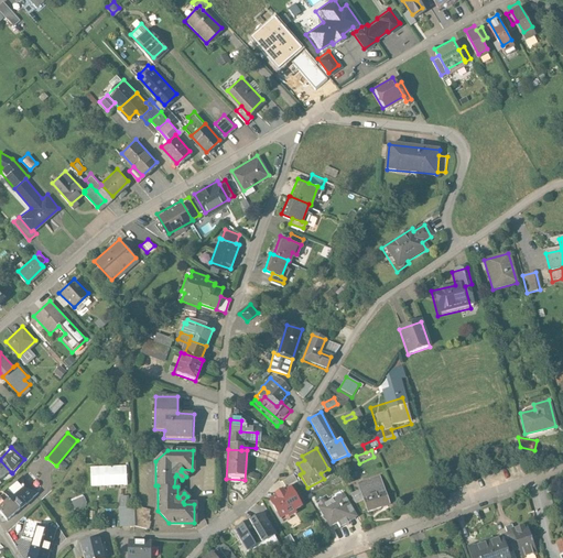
[(0,480),(11,472),(0,460),(0,480)]
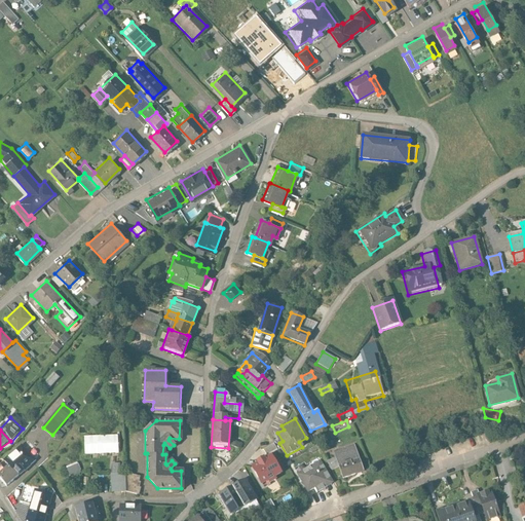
[(119,435),(86,437),(87,456),(120,454),(119,435)]
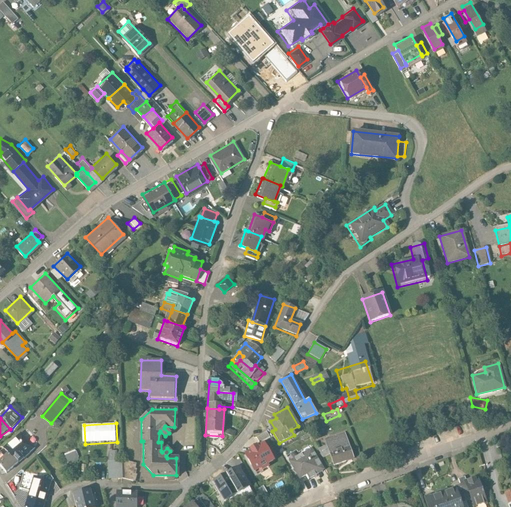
[(24,460),(36,449),(20,432),(4,447),(10,454),(14,458),(17,456),(21,456),(24,460)]
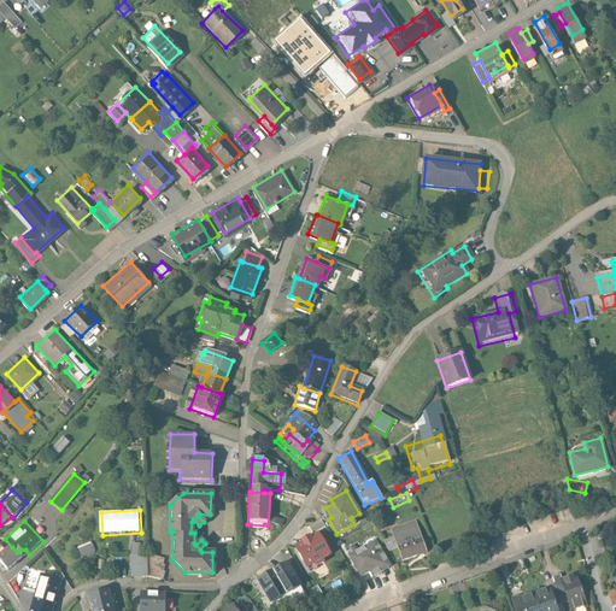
[(397,546),(402,559),(424,551),(414,521),(391,529),(393,536),(397,546)]
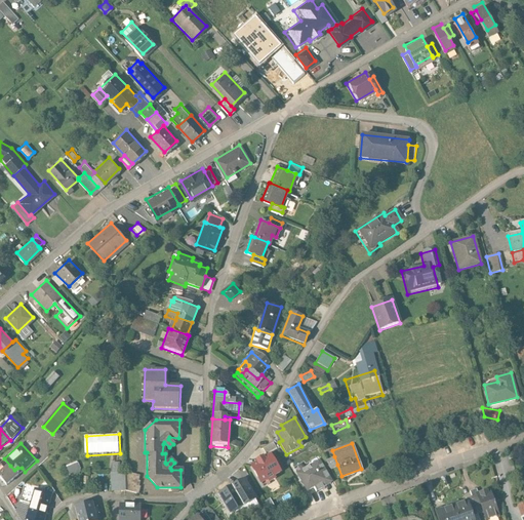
[(279,471),(270,454),(264,457),(263,456),(255,461),(256,462),(251,466),(260,482),(267,478),(268,481),(275,477),(273,475),(279,471)]
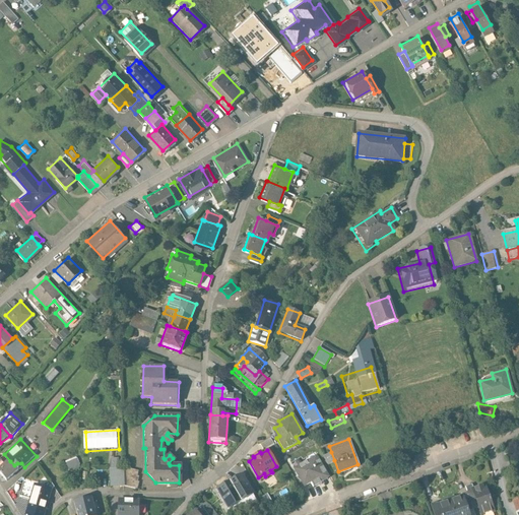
[(334,460),(331,452),(322,455),(327,464),(334,460)]
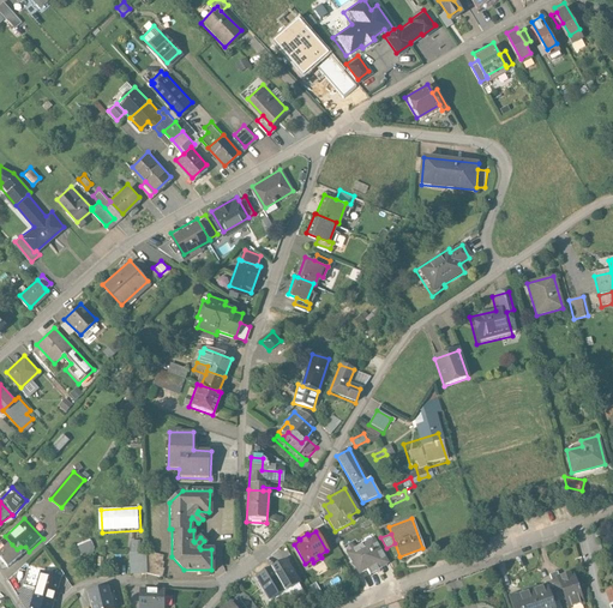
[(388,561),(373,536),(347,552),(358,572),(370,566),(372,571),(388,561)]
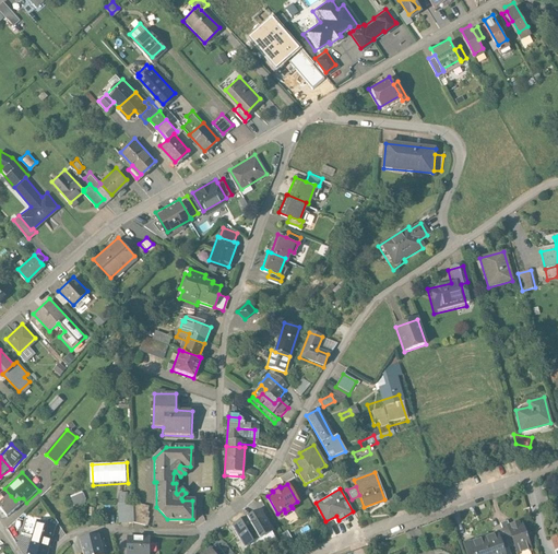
[(82,494),(71,498),(75,508),(85,503),(82,494)]
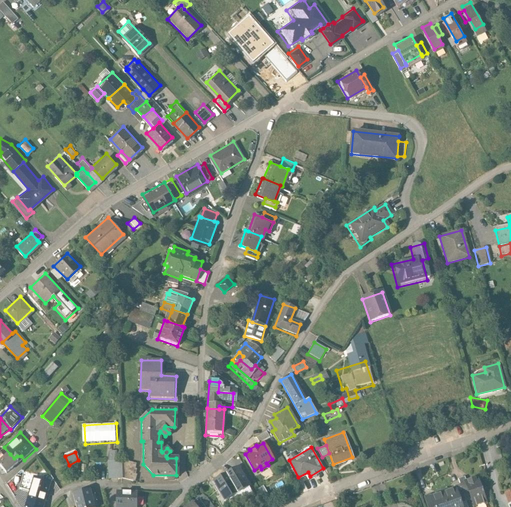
[(14,458),(10,454),(5,458),(0,462),(0,466),(6,474),(18,463),(14,458)]
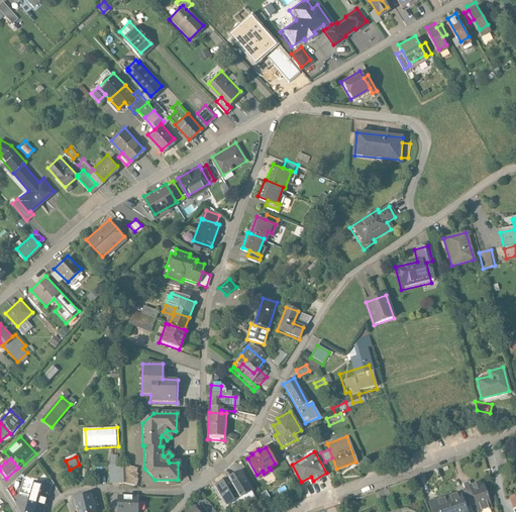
[(123,466),(109,467),(110,484),(123,483),(123,466)]
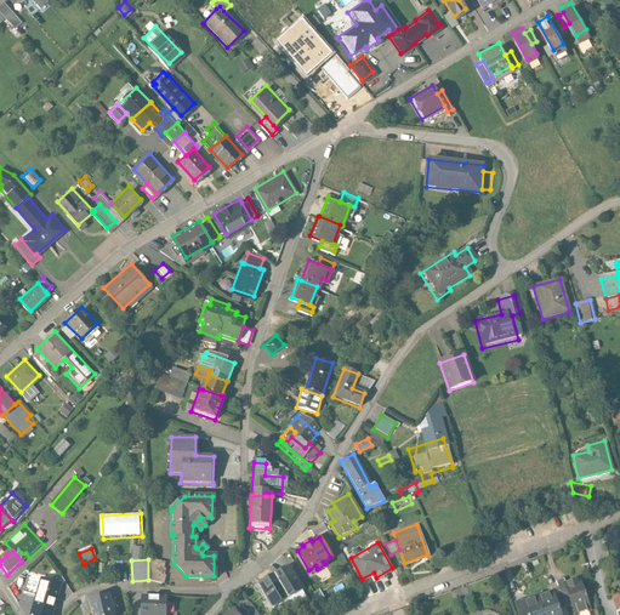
[(164,563),(148,559),(148,580),(164,584),(165,576),(163,576),(164,569),(163,569),(164,563)]
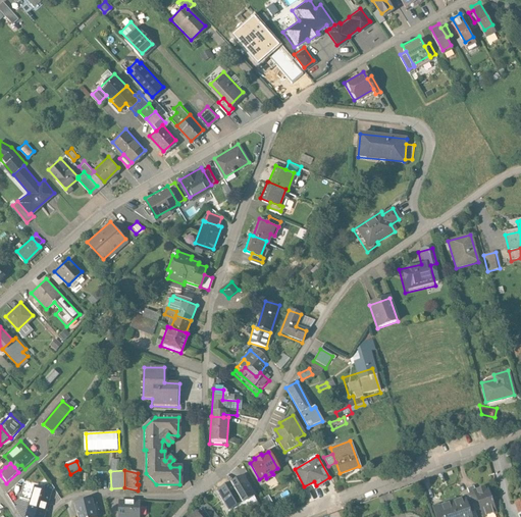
[(243,476),(230,483),(242,502),(254,496),(243,476)]
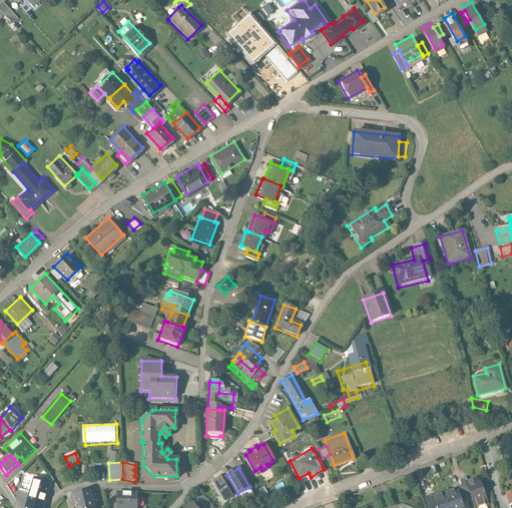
[(469,490),(474,503),(487,498),(485,494),(482,484),(477,472),(464,477),(469,490)]
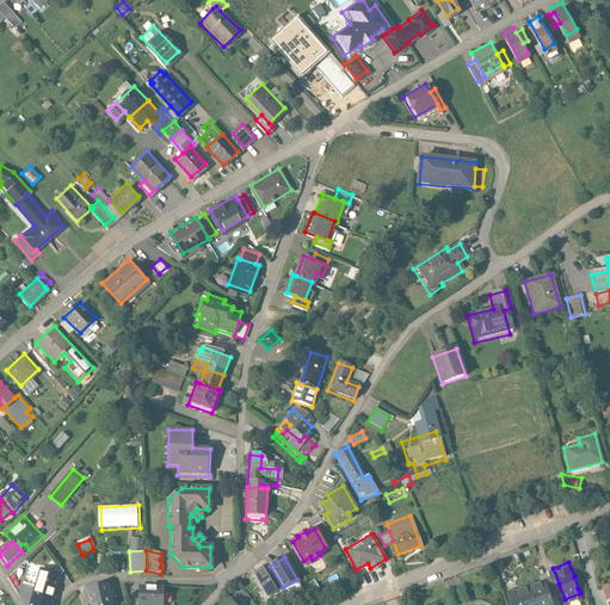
[(546,566),(548,572),(553,586),(559,584),(553,568),(552,563),(546,566)]
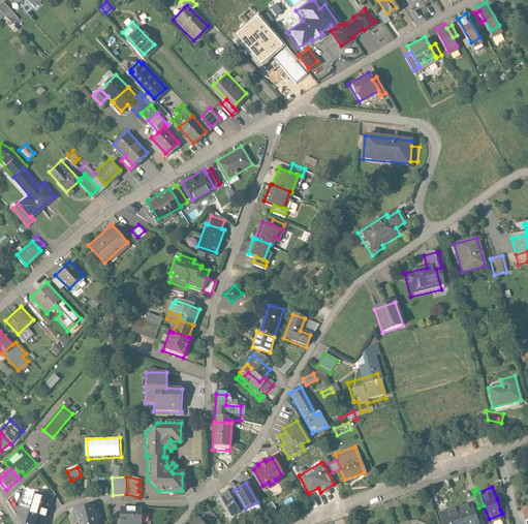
[(27,517),(41,521),(50,494),(36,490),(34,494),(28,492),(22,509),(29,511),(27,517)]
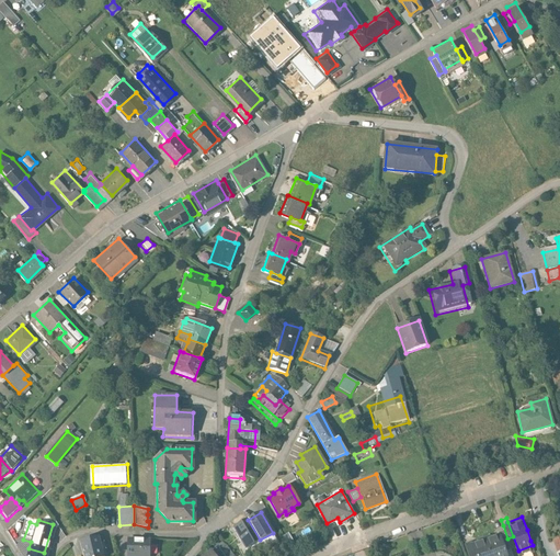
[(248,520),(235,528),(246,547),(260,540),(248,520)]
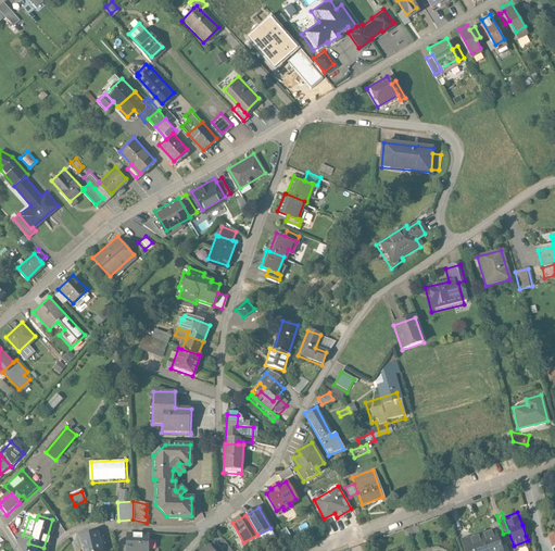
[(503,534),(499,521),(493,523),(493,524),(500,540),(505,538),(503,534)]
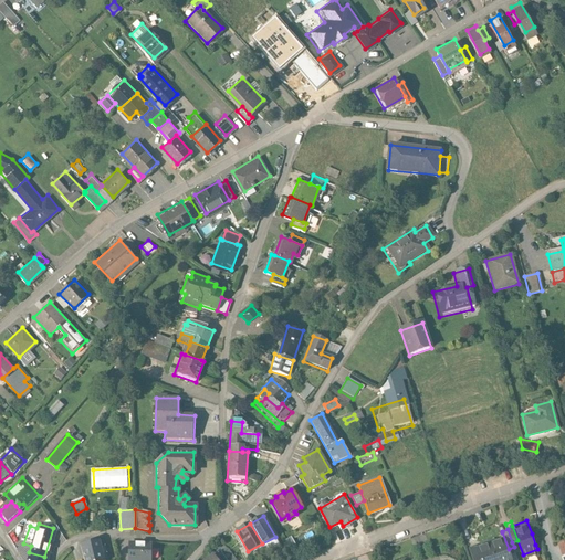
[(488,540),(495,559),(512,559),(509,549),(502,532),(499,534),(500,536),(488,540)]
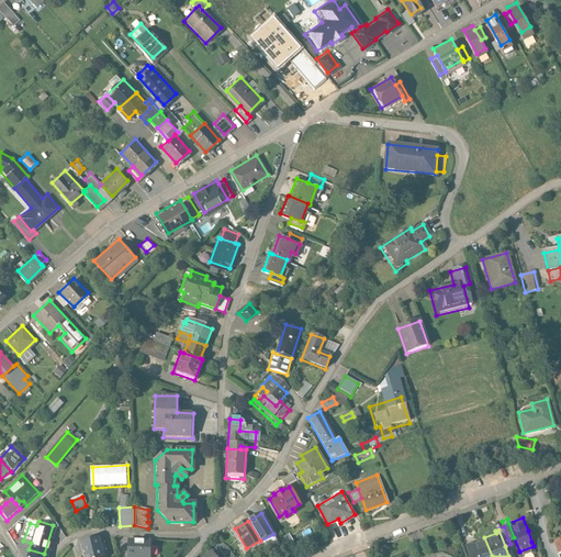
[(533,530),(528,531),(531,542),(537,539),(533,530)]
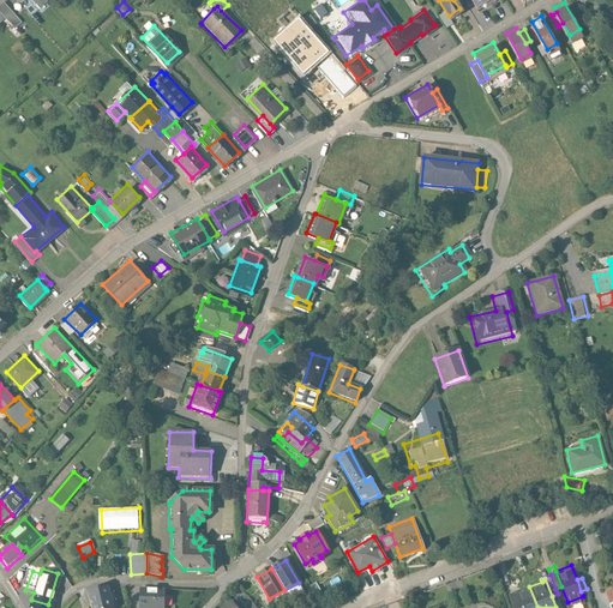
[(241,602),(247,597),(240,587),(230,593),(235,600),(238,597),(241,602)]
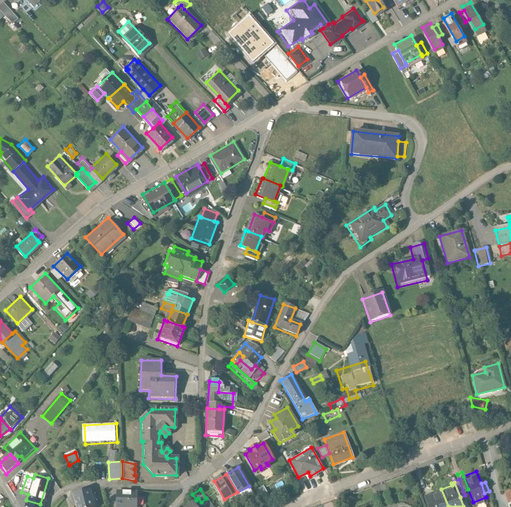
[(448,506),(441,489),(437,490),(430,493),(435,506),(448,506)]
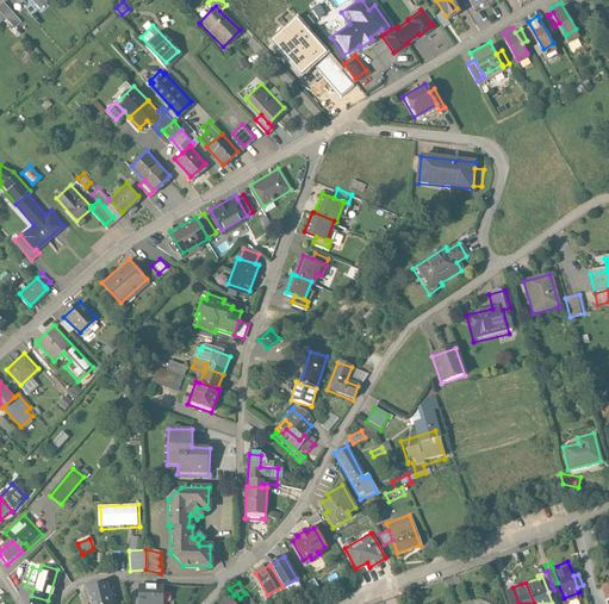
[(504,586),(510,603),(519,603),(513,587),(511,584),(504,586)]
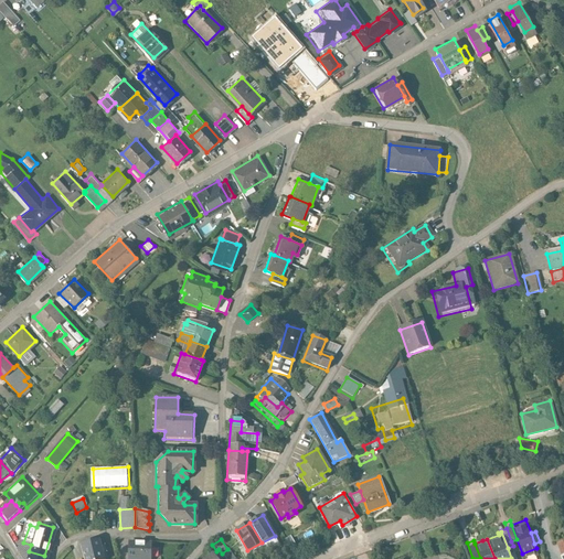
[(100,558),(97,543),(76,548),(78,558),(100,558)]
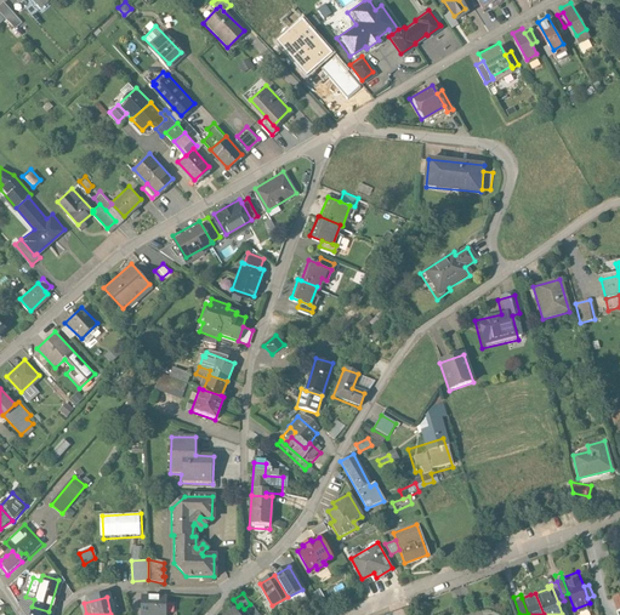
[(165,614),(166,598),(142,598),(141,614),(165,614)]
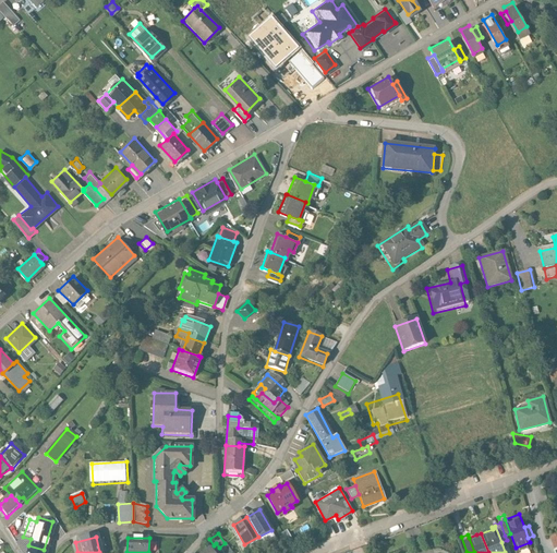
[(214,545),(209,548),(213,552),(221,552),(219,548),(216,543),(214,545)]
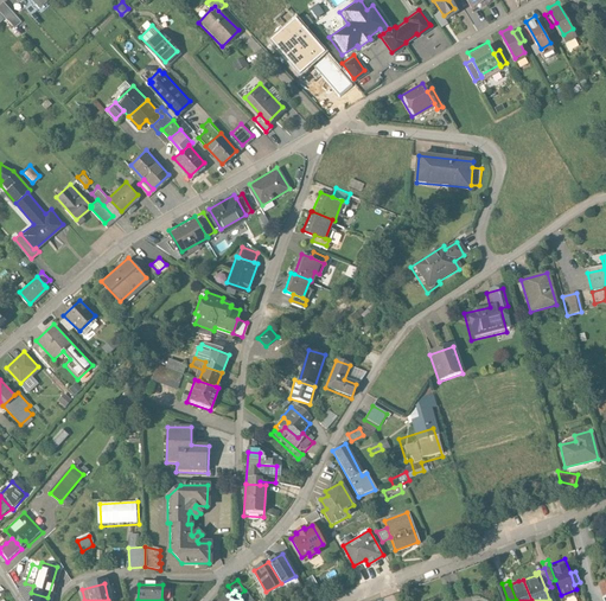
[(238,595),(241,600),(252,600),(244,590),(238,595)]
